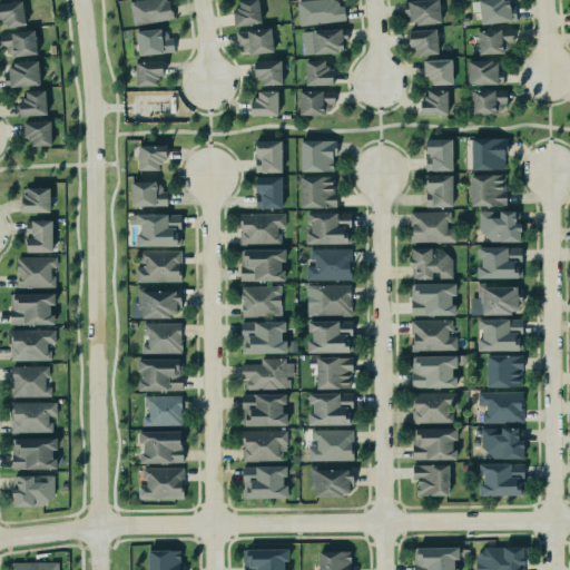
[(0,3),(20,0),(25,27),(3,29),(3,25),(0,25),(0,3)]
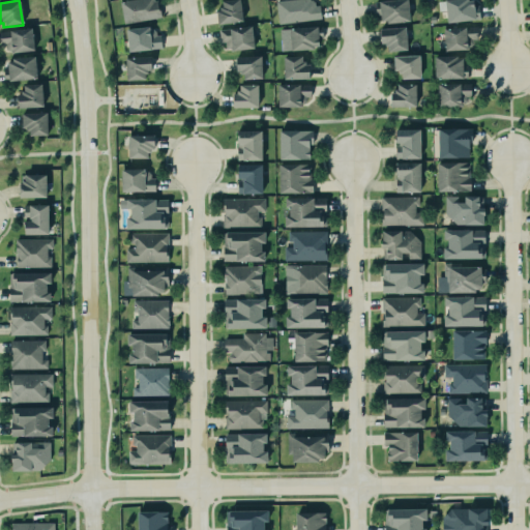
[(129,0),(119,2),(123,23),(159,17),(156,0),(152,1),(151,0),(129,0)]
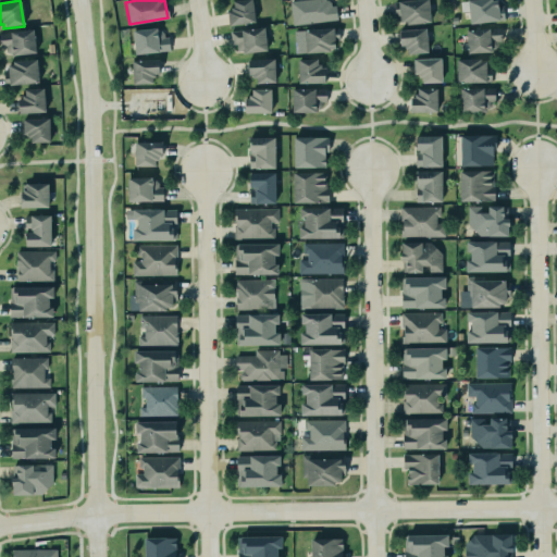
[(240,0),(250,0),(254,23),(227,26),(225,12),(230,11),(229,8),(233,7),(232,1),(240,0)]
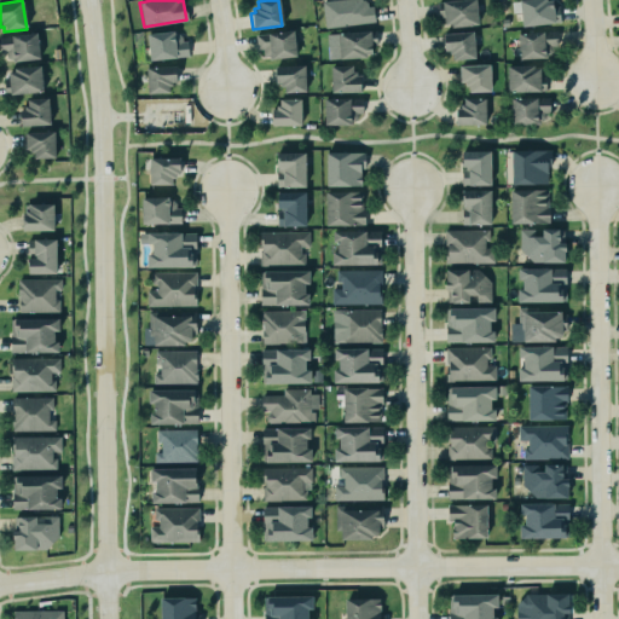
[(320,1),(330,0),(364,0),(365,1),(366,6),(371,6),(374,21),(324,27),(320,1)]
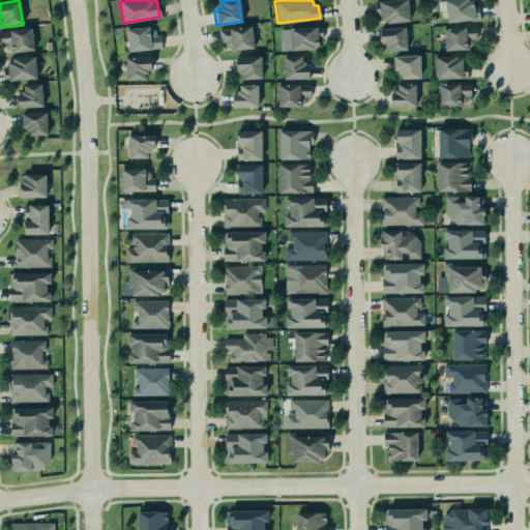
[(410,20),(407,0),(388,0),(376,2),(379,24),(410,20)]
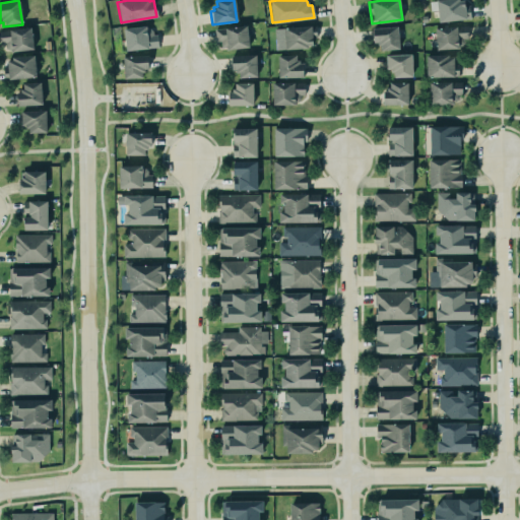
[(433,0),(435,19),(469,16),(467,1),(462,1),(462,0),(433,0)]
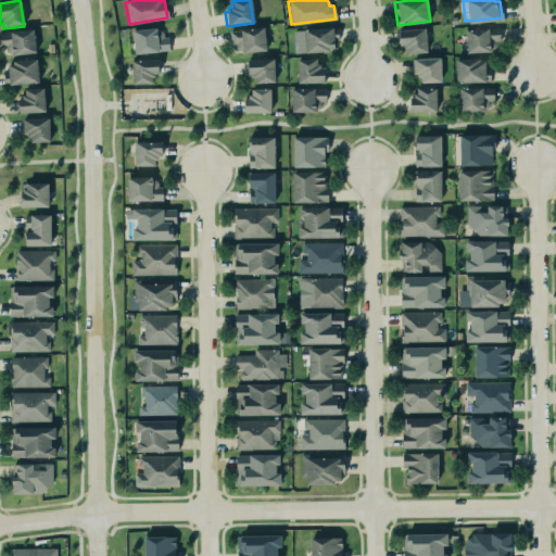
[(165,26),(133,30),(136,54),(168,50),(165,26)]
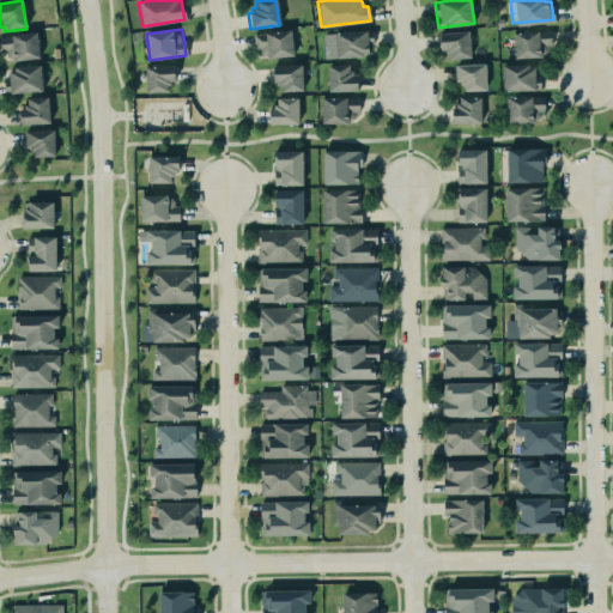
[(295,55),(292,30),(255,34),(258,59),(295,55)]
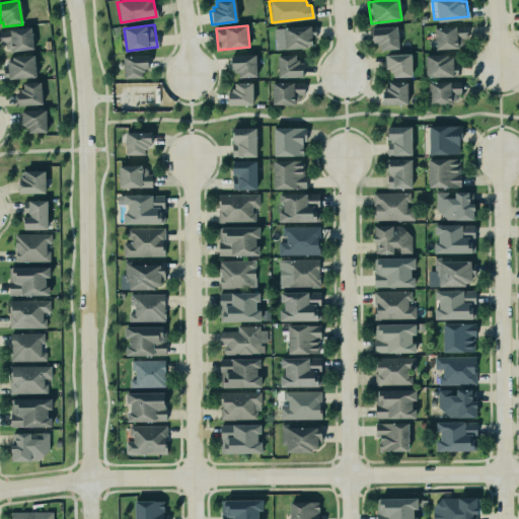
[(464,25),(433,27),(435,50),(456,49),(456,45),(459,45),(461,42),(461,38),(465,38),(464,25)]
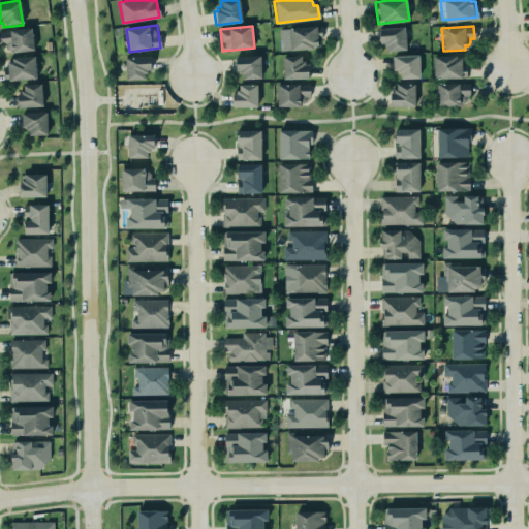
[(320,27),(290,27),(290,49),(321,49),(320,27)]
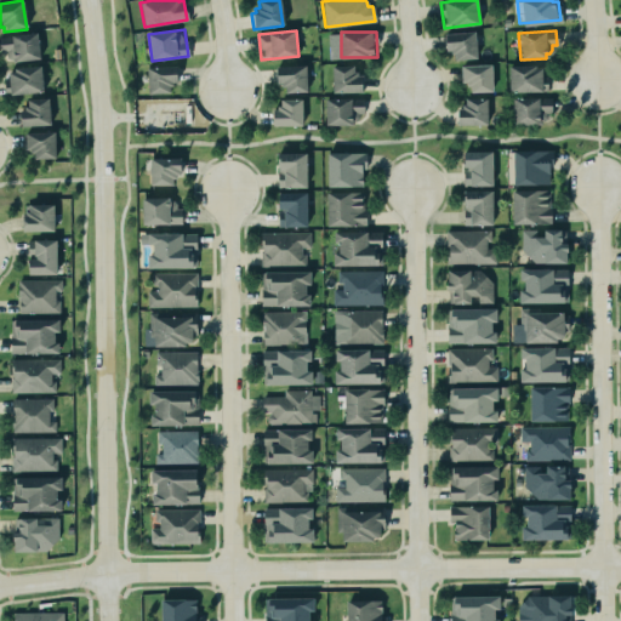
[(474,32),(477,58),(455,61),(454,53),(450,55),(450,51),(445,51),(443,34),(474,32)]
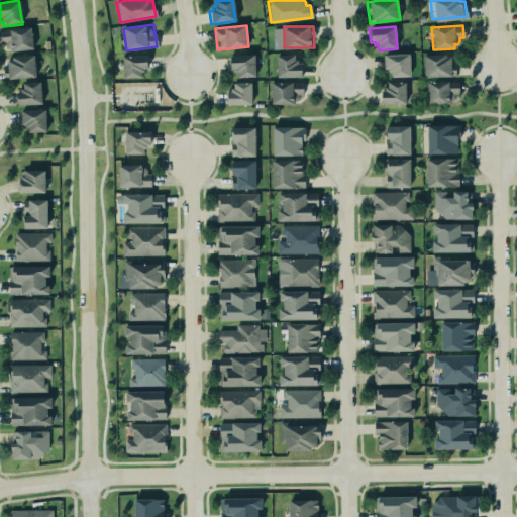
[(0,29),(1,44),(8,43),(9,50),(33,49),(32,28),(0,29)]
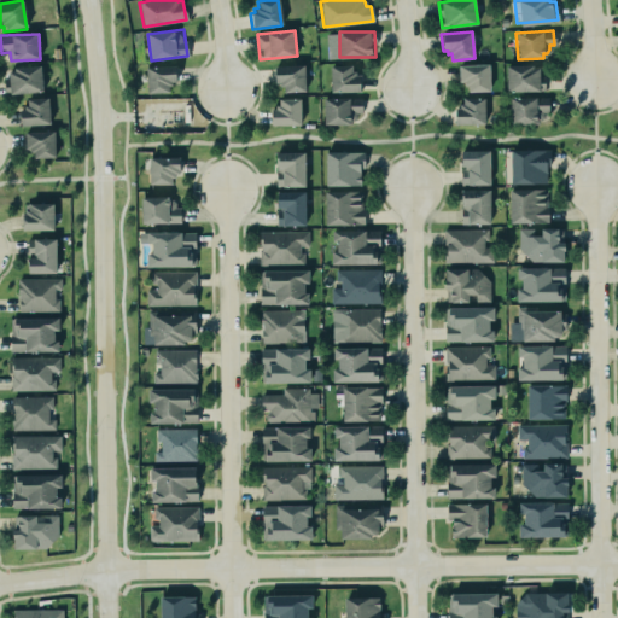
[(176,83),(176,65),(147,66),(147,93),(170,93),(169,83),(176,83)]
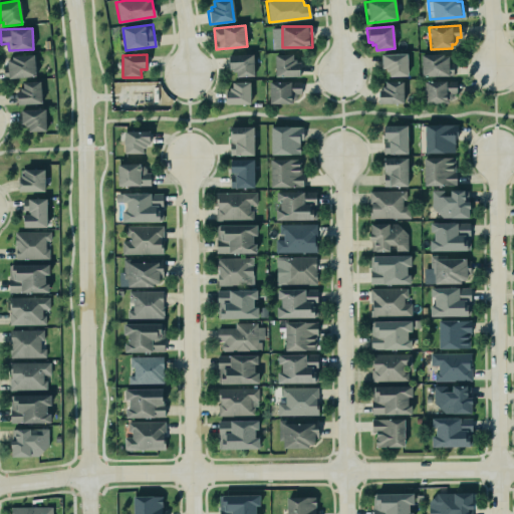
[(252,54),(227,55),(228,69),(232,69),(232,72),(235,72),(235,77),(253,76),(252,54)]
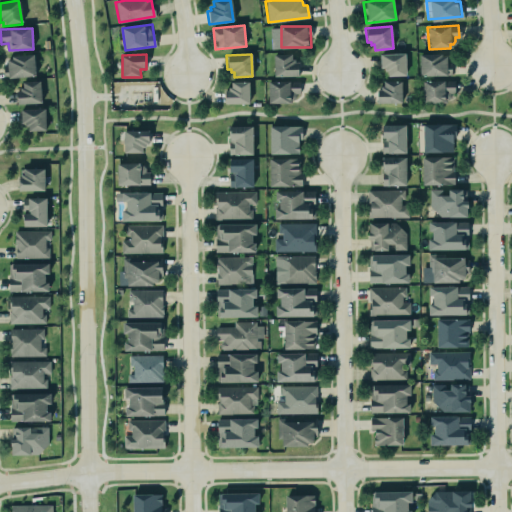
[(298,60),(292,61),(292,54),(274,55),(275,77),(299,76),(298,60)]
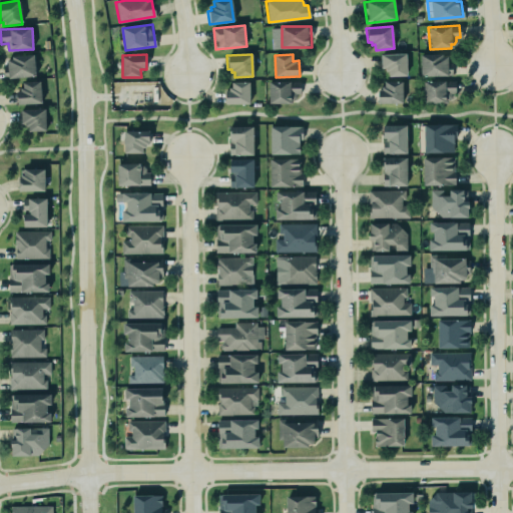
[(380,54),(406,54),(406,76),(388,77),(388,71),(385,71),(385,69),(380,69),(380,54)]
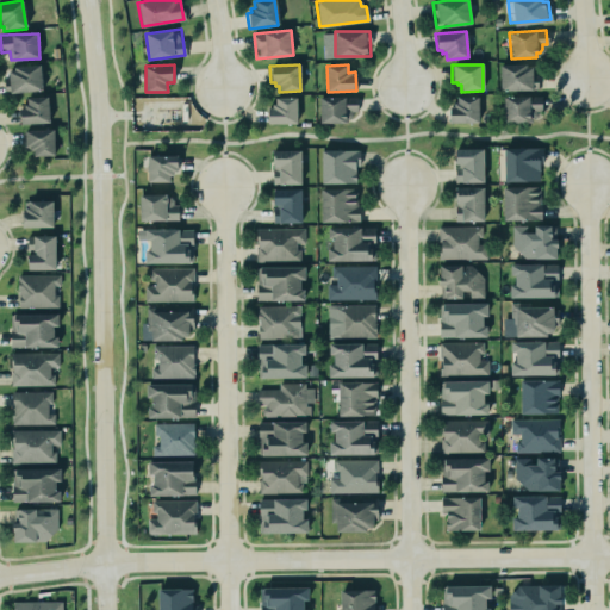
[(500,64),(500,91),(539,89),(537,74),(529,75),(529,64),(500,64)]
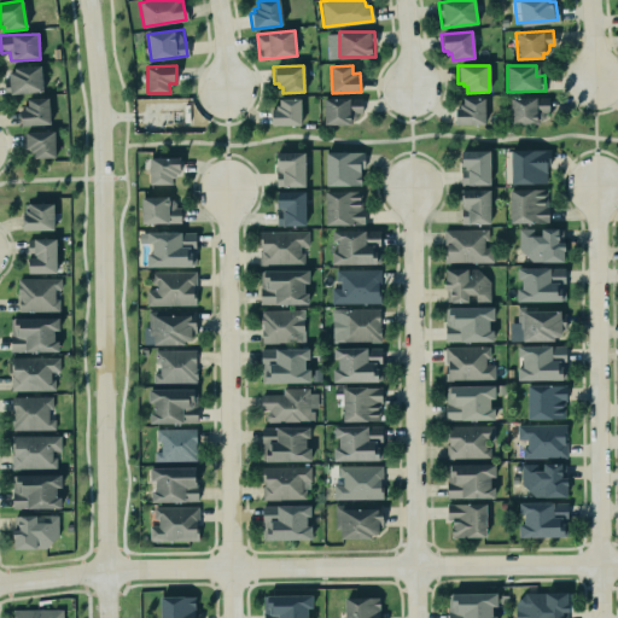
[(13,69),(40,66),(42,93),(9,97),(9,94),(3,95),(3,88),(9,88),(7,74),(13,73),(13,69)]
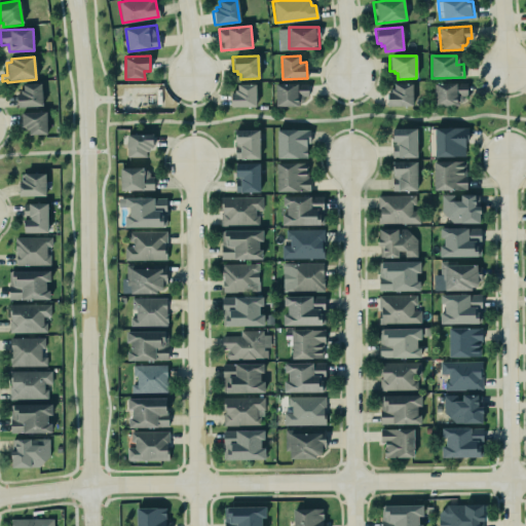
[(435,106),(465,105),(464,82),(435,83),(435,106)]
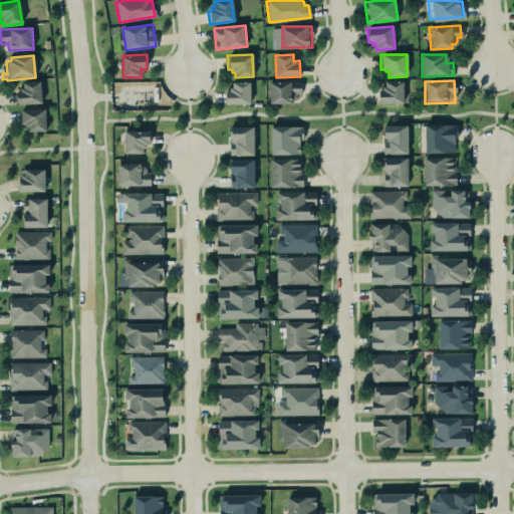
[(270,103),(295,103),(295,94),(301,94),(301,81),(269,82),(270,103)]
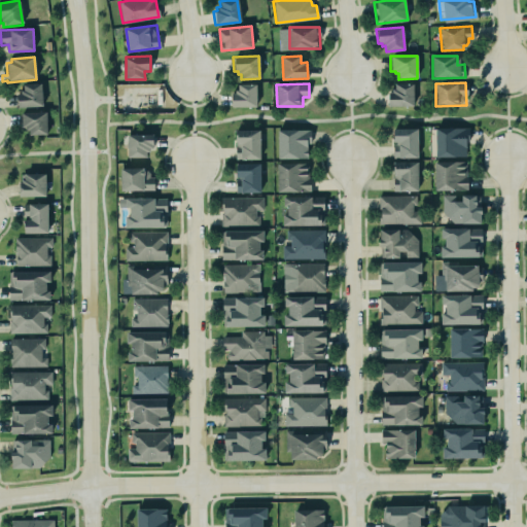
[(387,93),(387,108),(413,107),(413,83),(393,83),(393,89),(391,89),(390,92),(387,93)]
